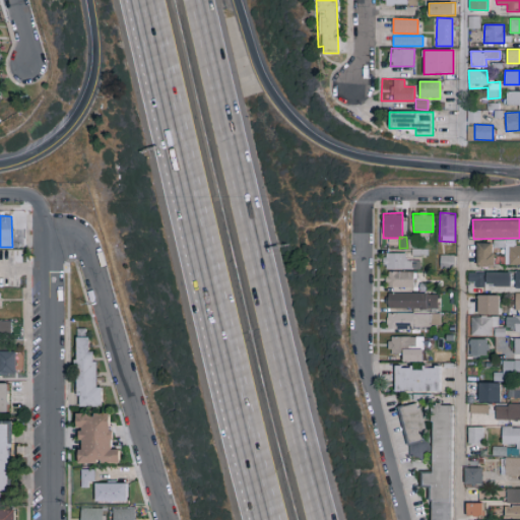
[(519,246),(516,246),(516,240),(495,240),(495,248),(505,248),(505,265),(519,264),(519,246)]
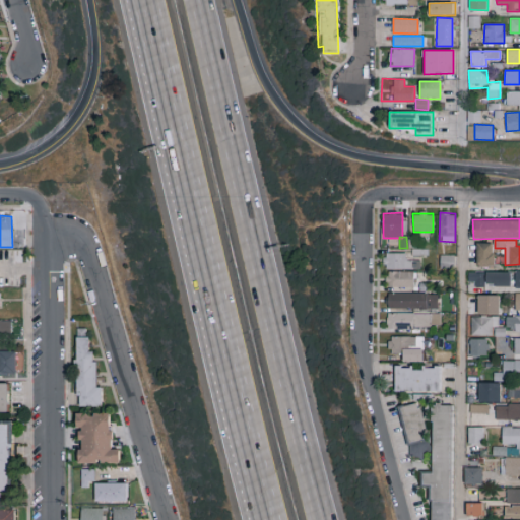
[(494,244),(477,243),(477,267),(494,267),(494,244)]
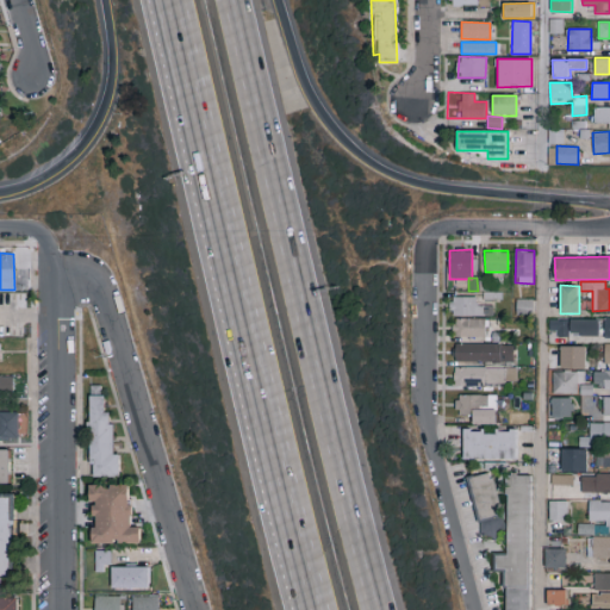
[(475,297),(452,297),(452,316),(492,316),(492,305),(475,305),(475,297)]
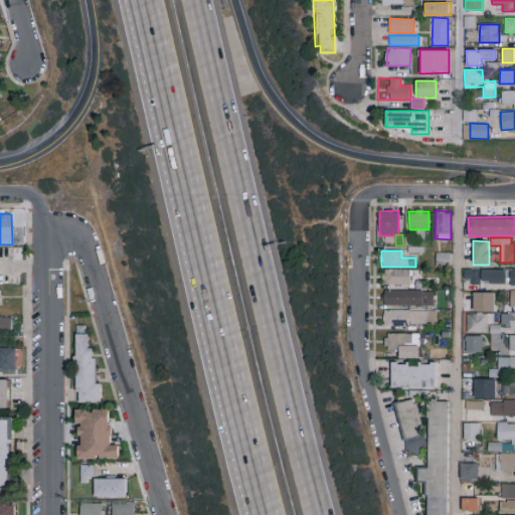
[(409,285),(410,270),(384,269),(384,284),(409,285)]
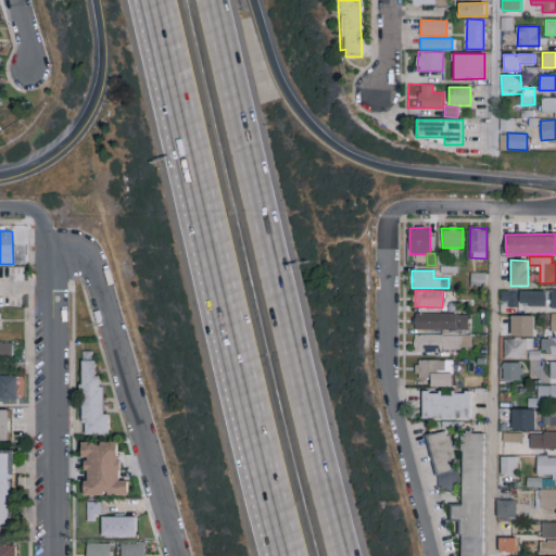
[(546,292),(501,291),(500,305),(545,306),(546,292)]
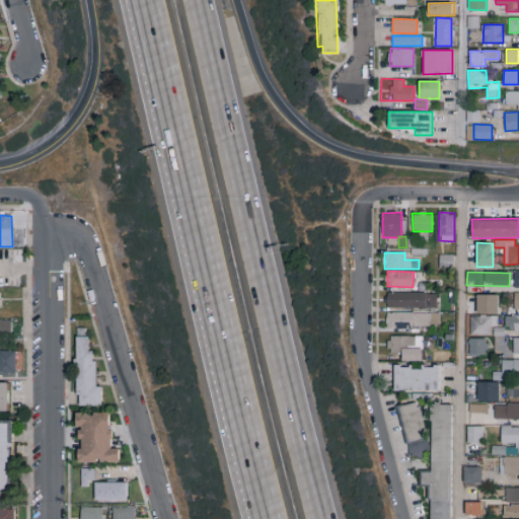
[(437,308),(437,293),(385,292),(385,307),(437,308)]
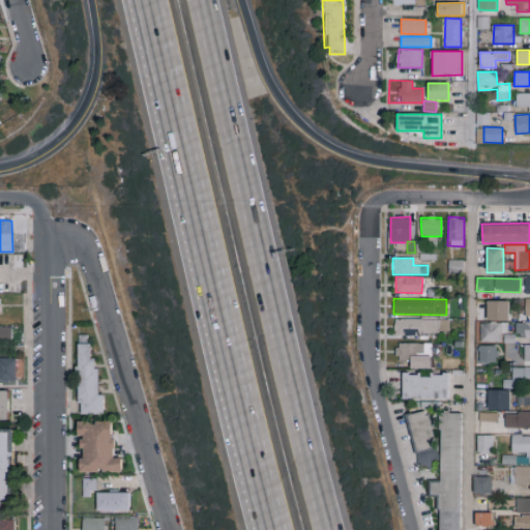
[(508,301),(488,301),(487,321),(508,321),(508,301)]
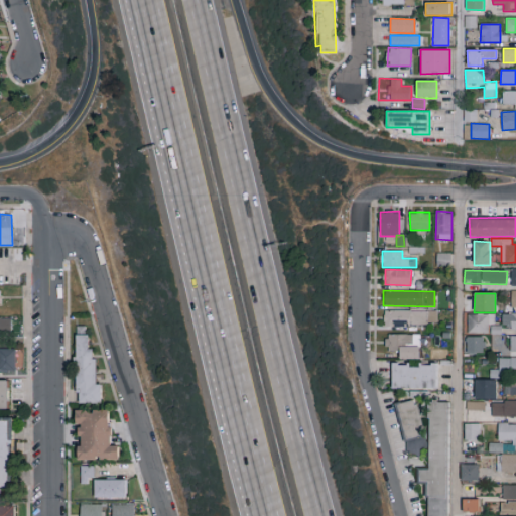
[(436,325),(436,310),(384,311),(384,326),(436,325)]
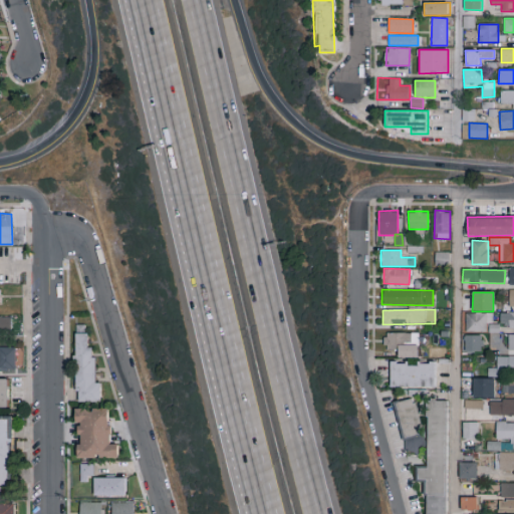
[(500,324),(508,323),(508,329),(513,328),(513,312),(500,312),(500,324)]
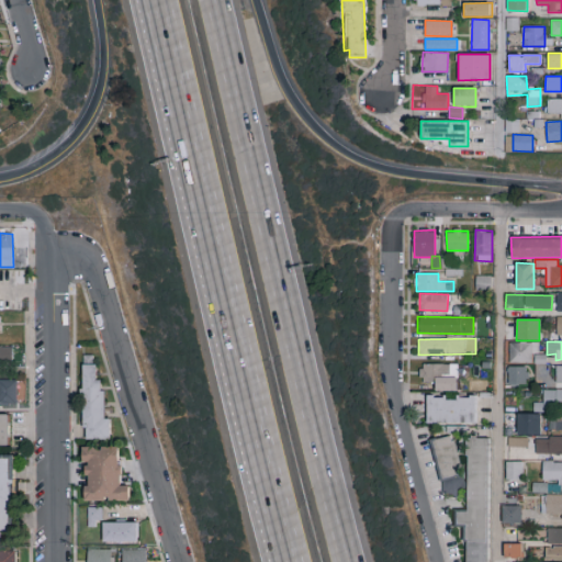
[(0,360),(12,361),(12,347),(0,346),(0,360)]
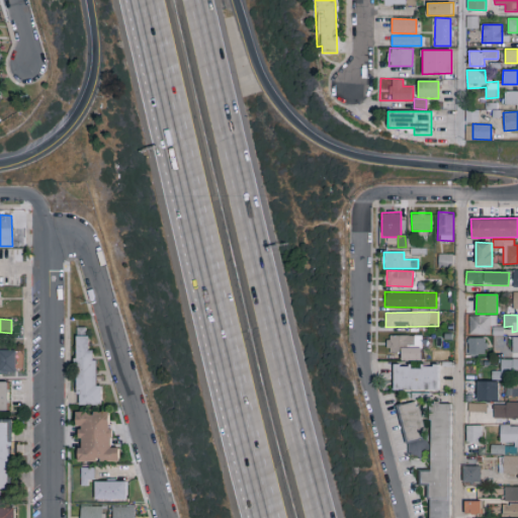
[(101,406),(100,385),(96,385),(96,360),(89,360),(89,327),(76,327),(76,406),(101,406)]
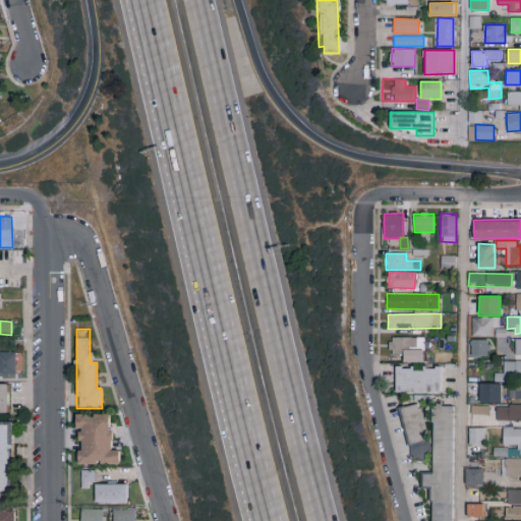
[(403,363),(423,363),(424,338),(391,337),(391,354),(403,354),(403,363)]
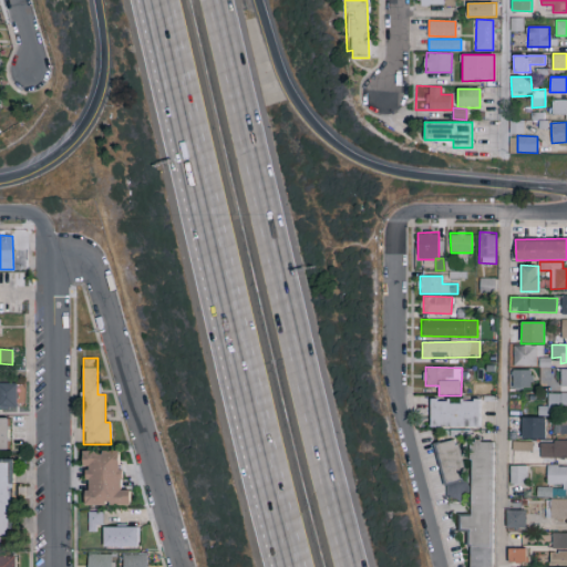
[(532,370),(509,370),(511,388),(532,388),(532,370)]
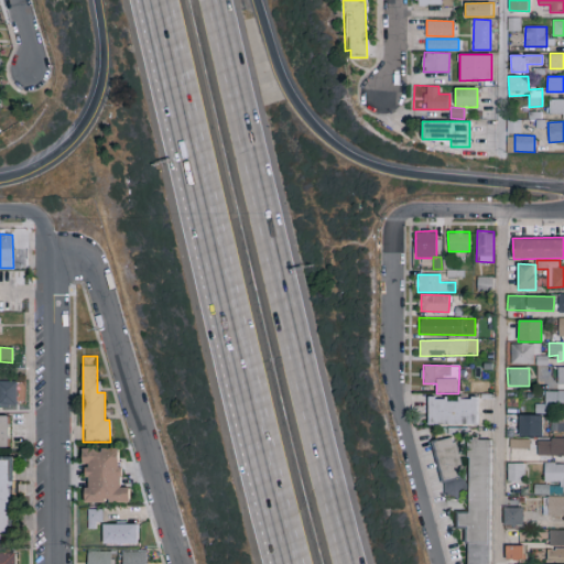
[(0,409),(17,409),(17,382),(0,381),(0,409)]
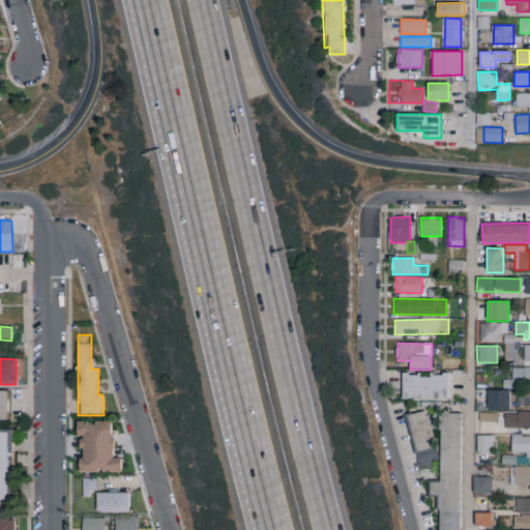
[(517,407),(529,406),(529,366),(511,367),(511,379),(502,379),(502,388),(517,387),(517,407)]
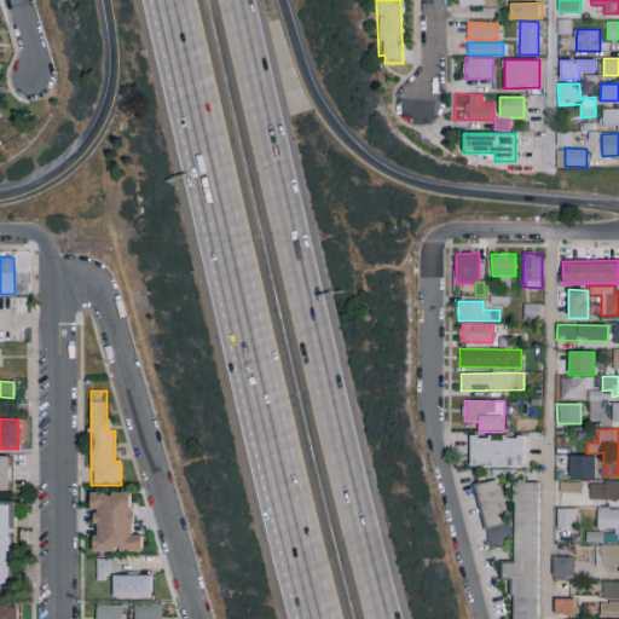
[(469,467),(522,468),(524,438),(491,438),(491,437),(470,437),(469,467)]
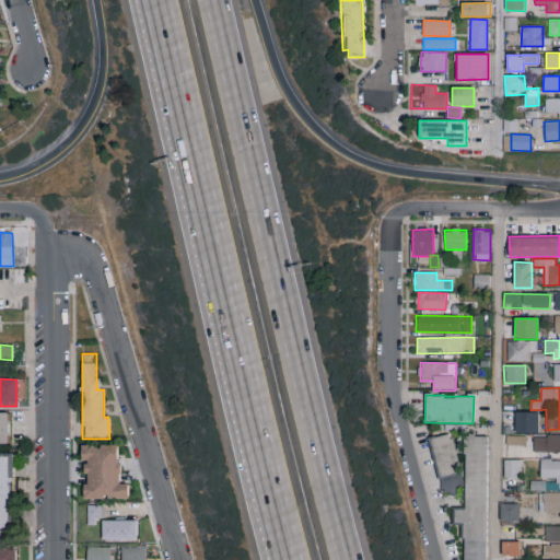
[(538,412),(516,412),(515,433),(538,434),(538,412)]
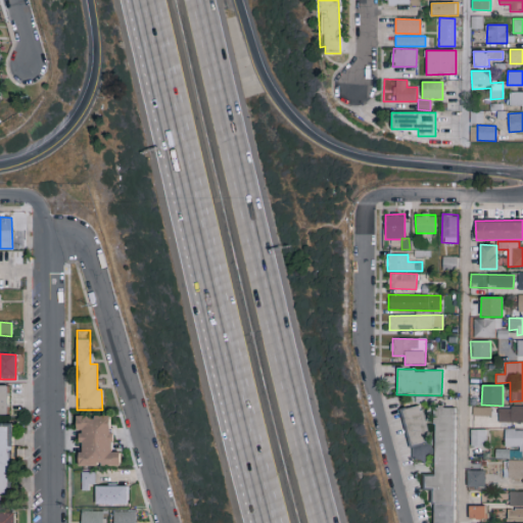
[(422,406),(402,410),(413,462),(432,458),(422,406)]
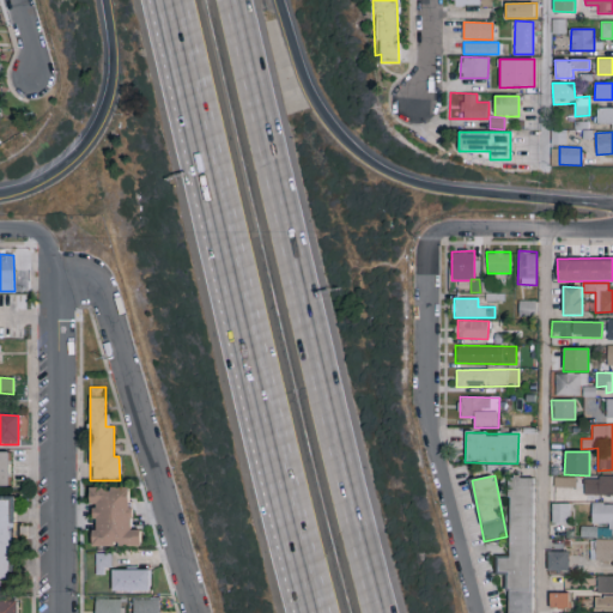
[(575,486),(575,478),(554,477),(553,486),(566,486),(566,485),(575,486)]
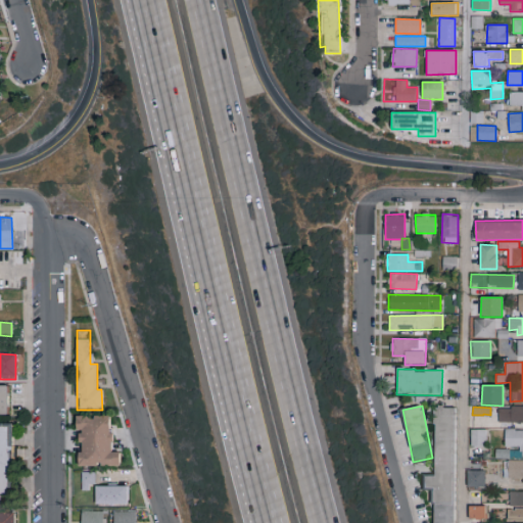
[(522,422),(522,407),(497,408),(498,423),(522,422)]
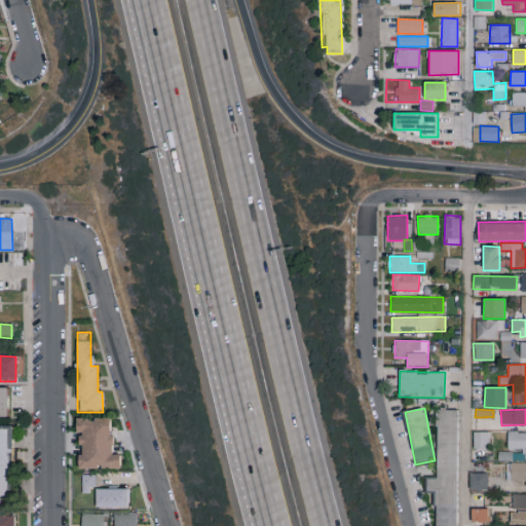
[(456,525),(457,410),(438,410),(437,480),(426,480),(426,492),(437,492),(437,525),(456,525)]
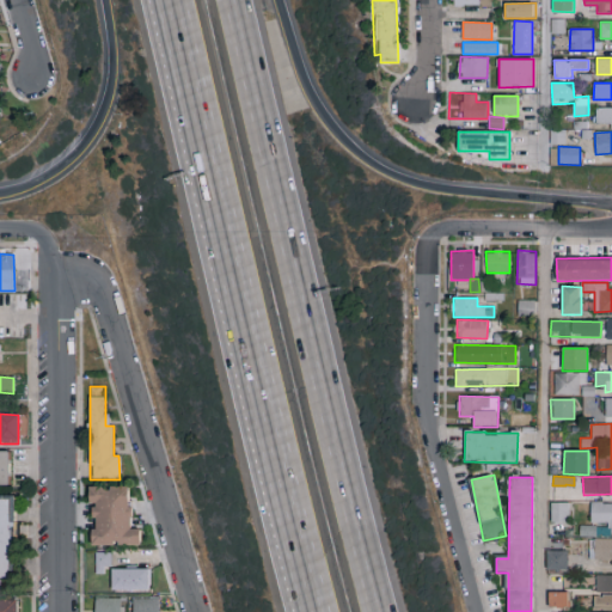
[(92,546),(140,546),(140,530),(130,530),(129,488),(89,488),(89,503),(95,503),(95,531),(91,531),(92,546)]
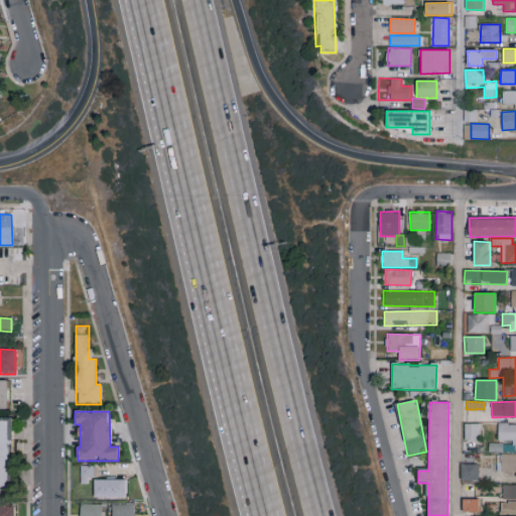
[(0,494),(12,495),(12,421),(0,420),(0,494)]
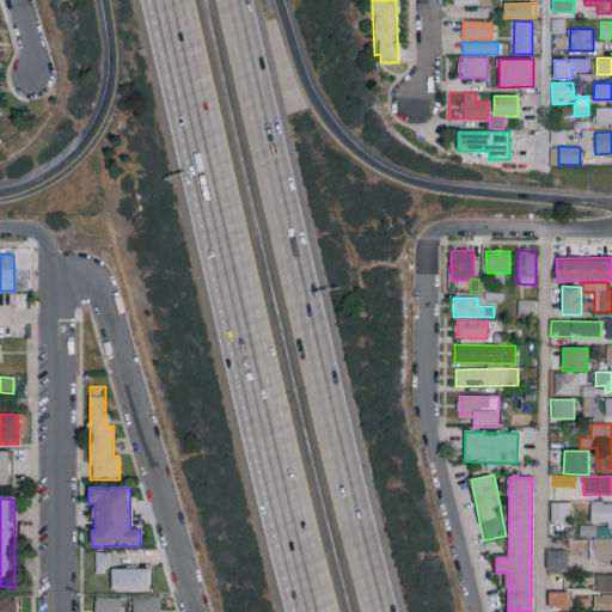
[(568,502),(550,503),(551,524),(568,522),(568,502)]
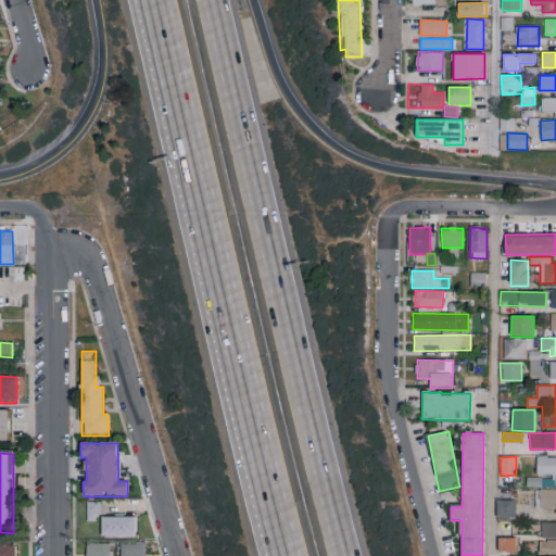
[(535,475),(552,476),(552,480),(555,480),(555,457),(536,457),(535,475)]
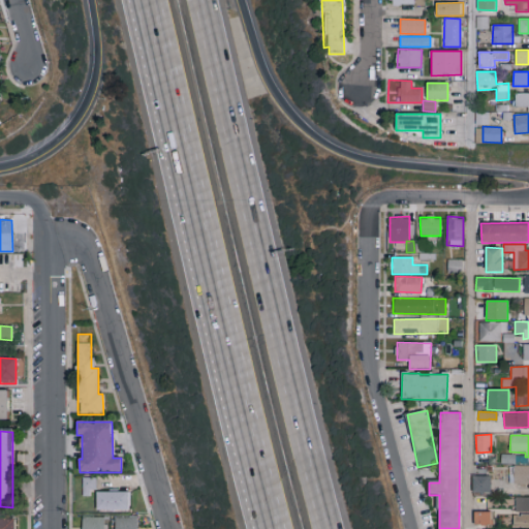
[(528,484),(528,466),(511,466),(511,485),(528,484)]
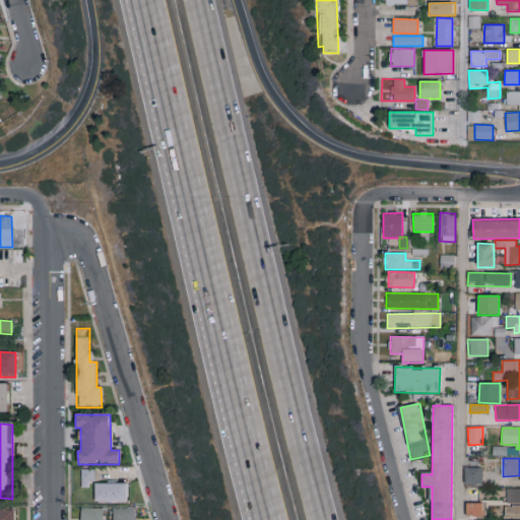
[(465,484),(482,484),(481,468),(464,468),(465,484)]
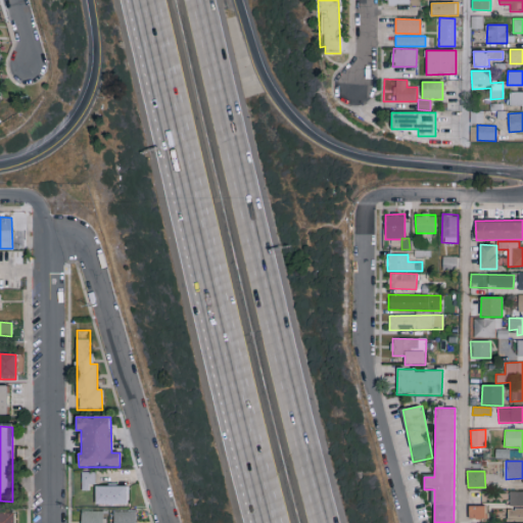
[(92,472),(81,472),(81,490),(93,490),(92,472)]
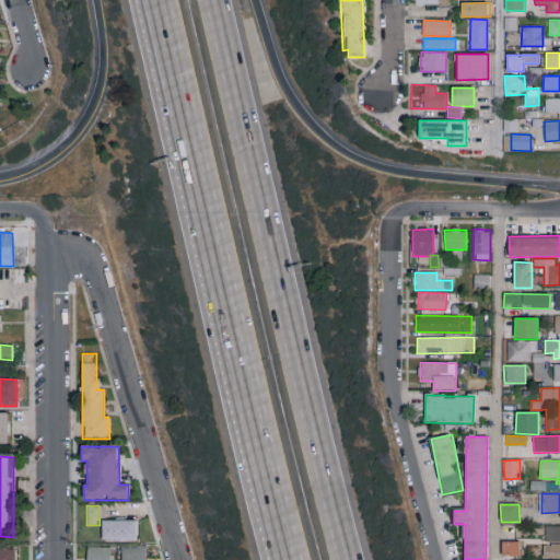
[(102,540),(136,540),(136,521),(102,522),(102,540)]
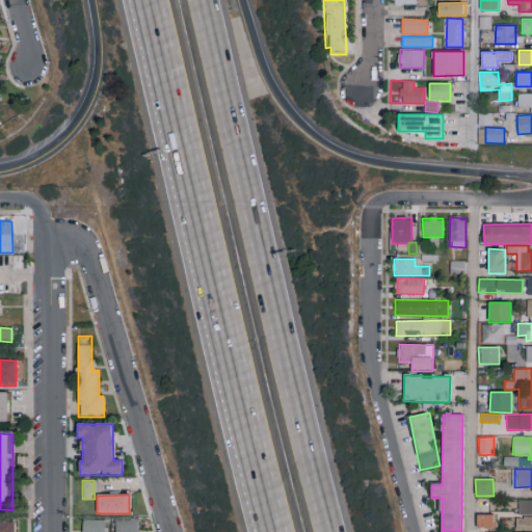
[(531,500),(517,500),(517,516),(516,516),(516,529),(531,528),(531,500)]
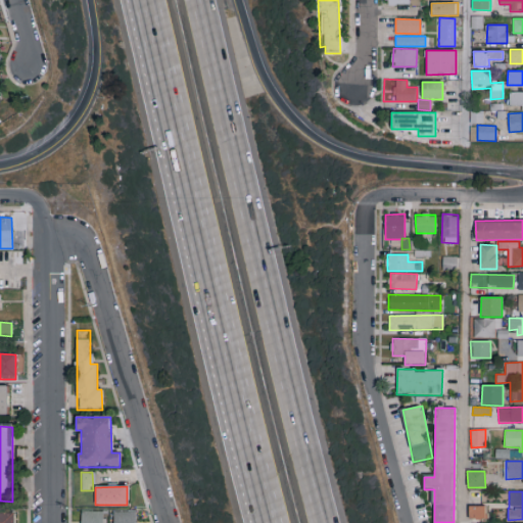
[(485,507),(469,506),(469,519),(485,520),(485,507)]
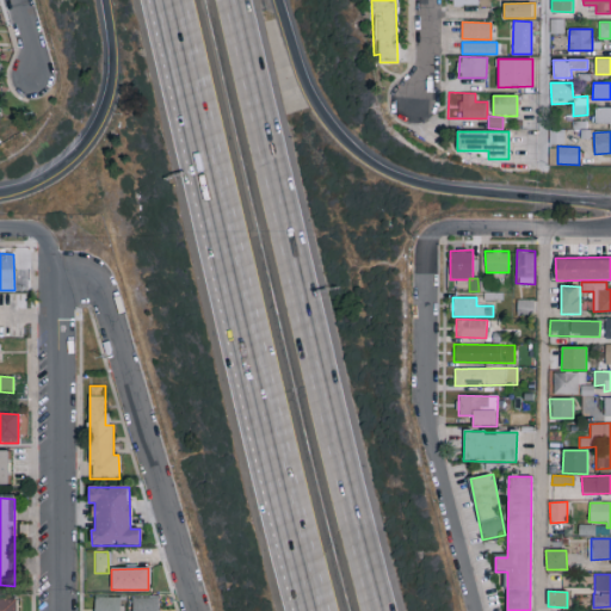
[(119,610),(121,597),(94,597),(93,610),(119,610)]
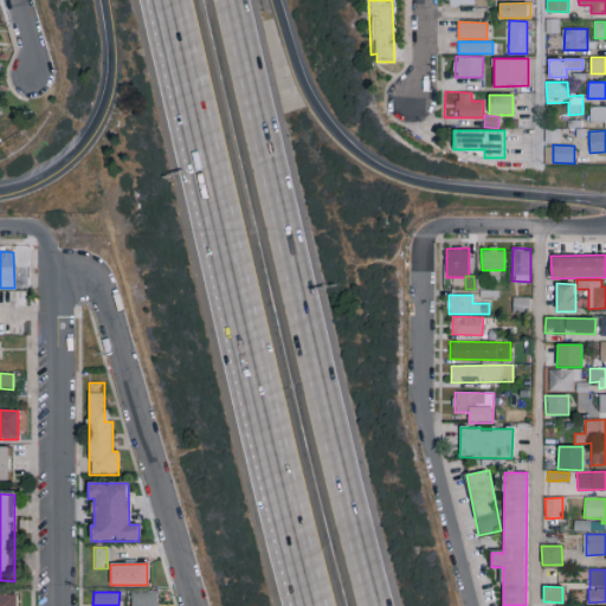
[(131,592),(130,605),(156,605),(158,592),(131,592)]
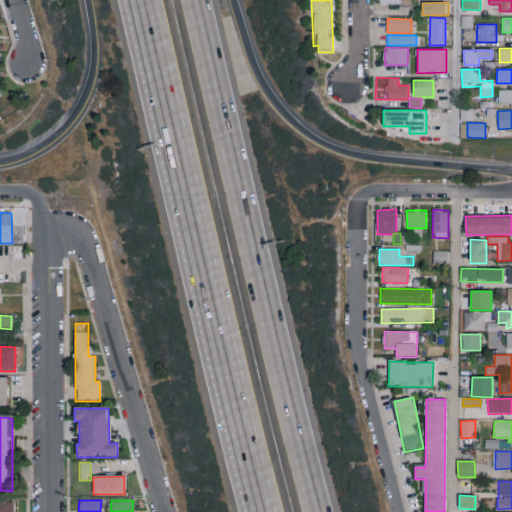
[(13,511),(14,502),(0,502),(0,511),(13,511)]
